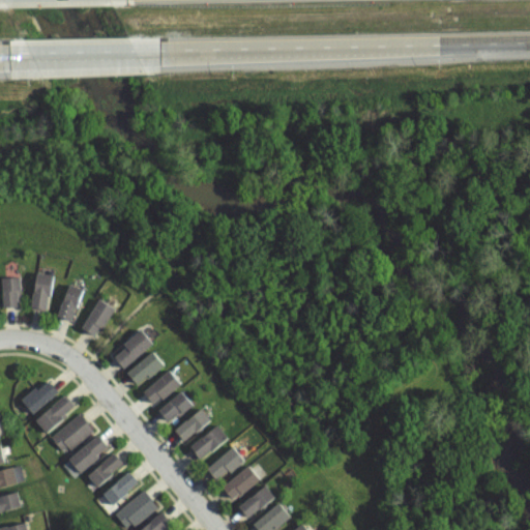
[(32,305),(36,269),(57,271),(54,295),(50,294),(49,307),(32,305)]
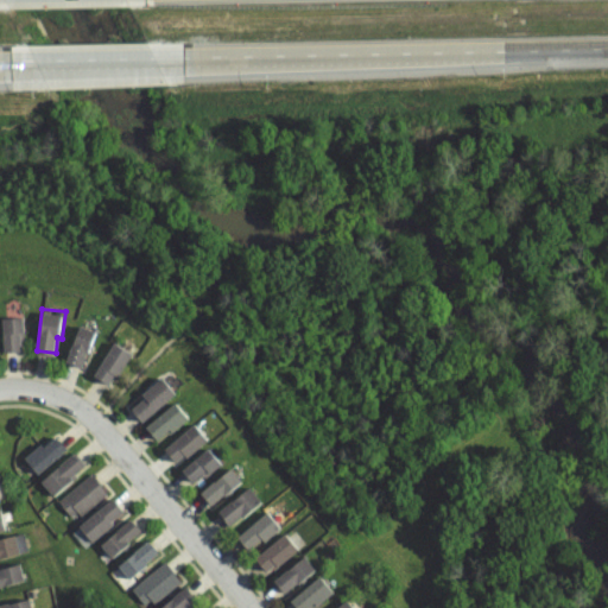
[(1,348),(23,348),(23,315),(1,315),(1,348)]
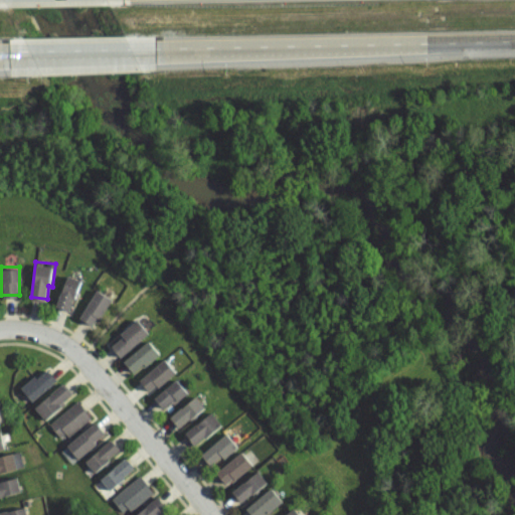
[(69,309),(55,303),(67,273),(87,281),(79,298),(75,297),(69,309)]
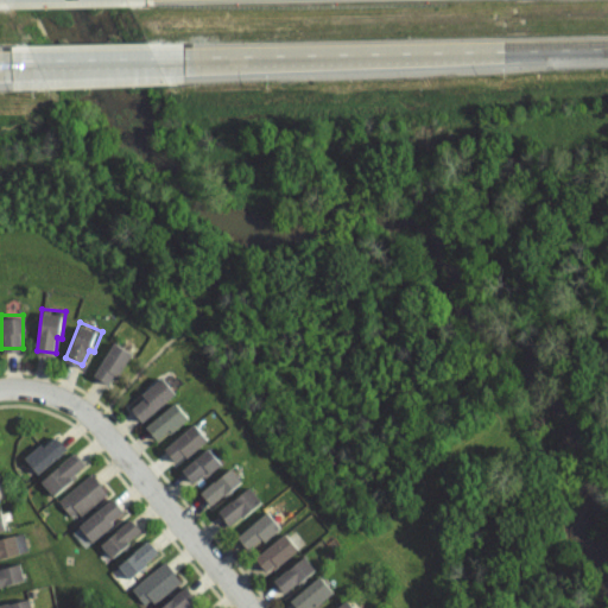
[(111,384),(94,373),(115,339),(133,350),(111,384)]
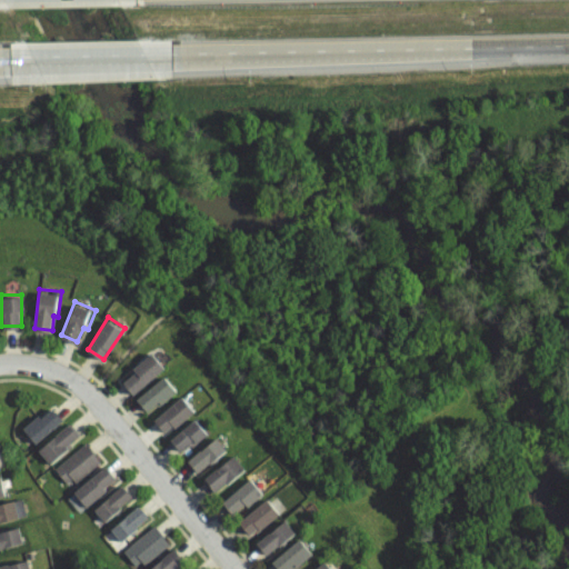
[(135,392),(125,380),(136,371),(132,368),(152,351),(165,368),(135,392)]
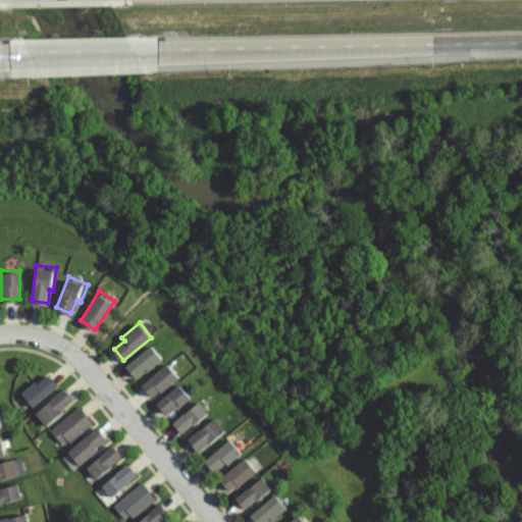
[(139,379),(127,366),(154,345),(164,358),(139,379)]
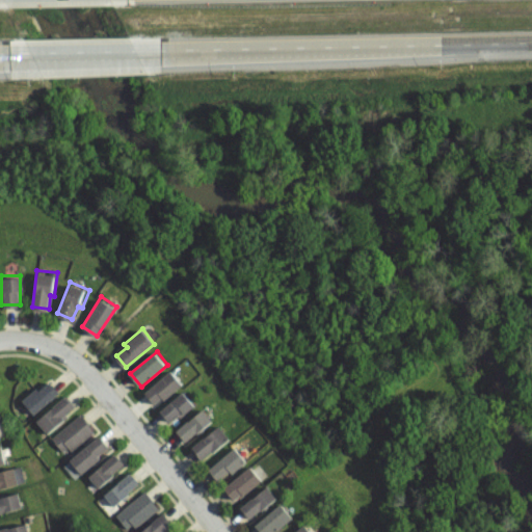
[(157,406),(145,391),(174,369),(185,384),(157,406)]
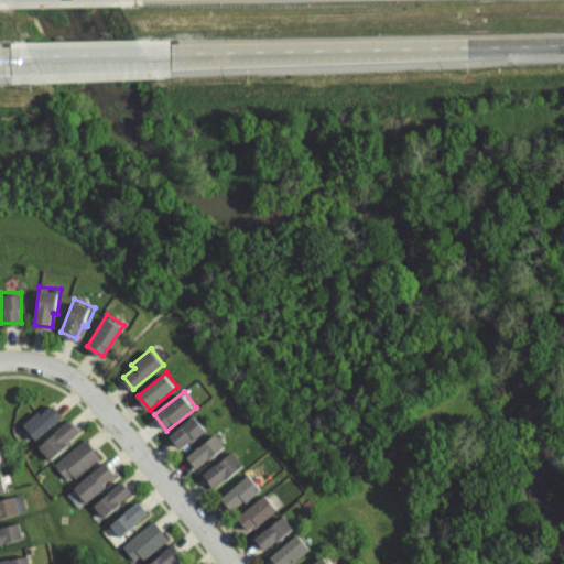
[(34,441),(62,415),(49,402),(40,411),(35,407),(18,423),(34,441)]
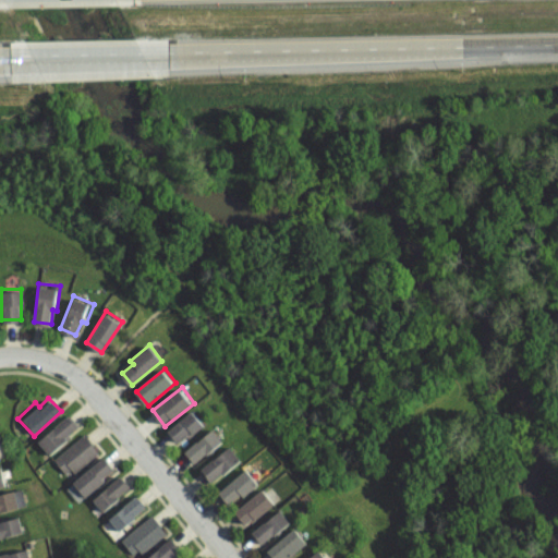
[(181,445),(169,431),(194,411),(206,424),(181,445)]
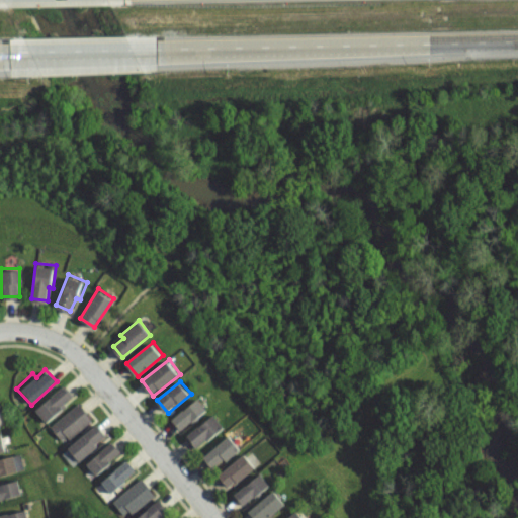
[(46,420),(73,398),(62,384),(34,407),(46,420)]
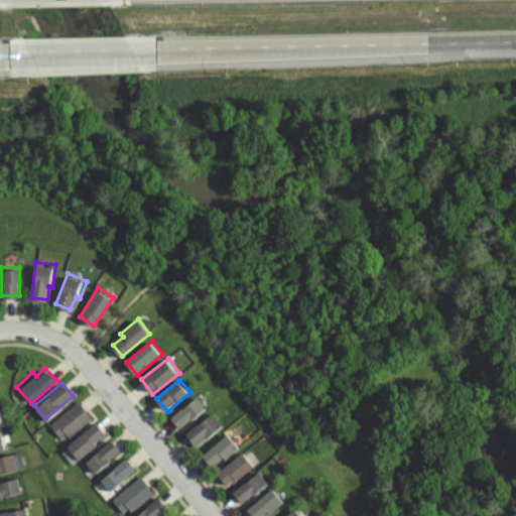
[(182,427),(206,408),(197,397),(173,415),(182,427)]
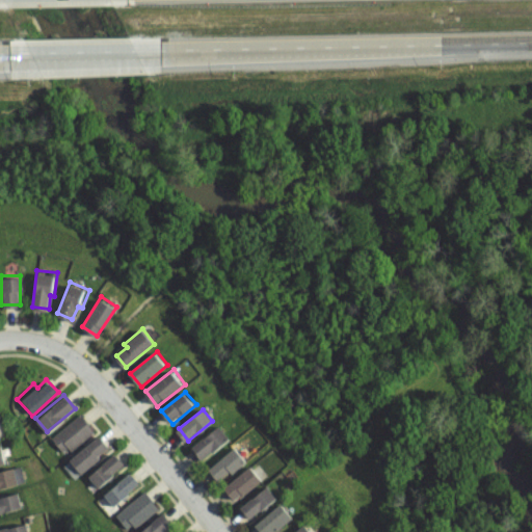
[(65,455),(50,437),(78,413),(94,430),(65,455)]
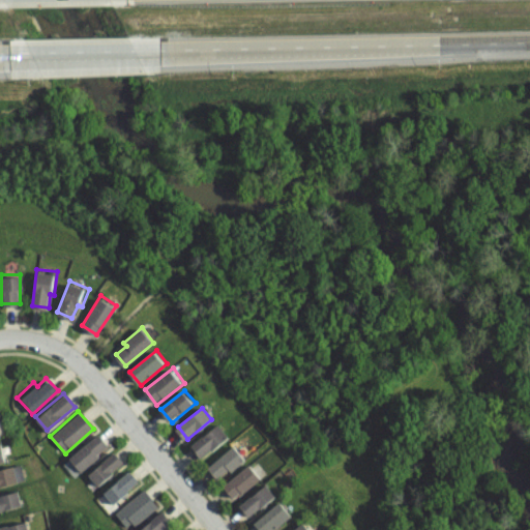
[(204,460),(193,446),(219,424),(231,438),(204,460)]
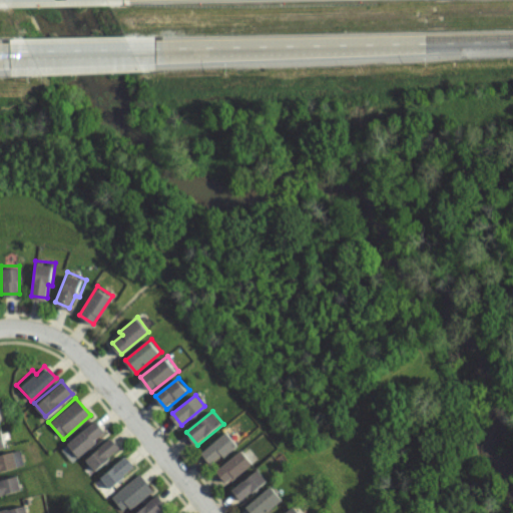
[(80,456),(68,442),(96,419),(108,433),(80,456)]
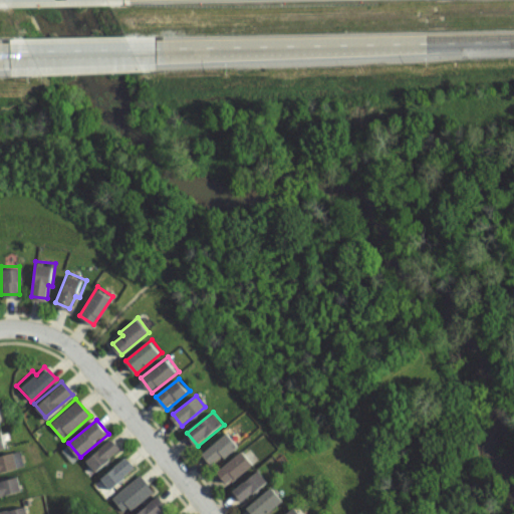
[(214,466),(241,445),(230,430),(203,451),(214,466)]
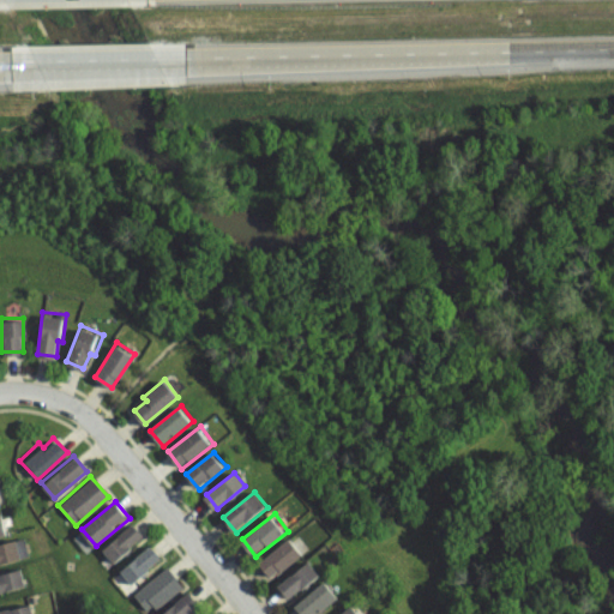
[(116,565),(146,540),(132,522),(102,547),(116,565)]
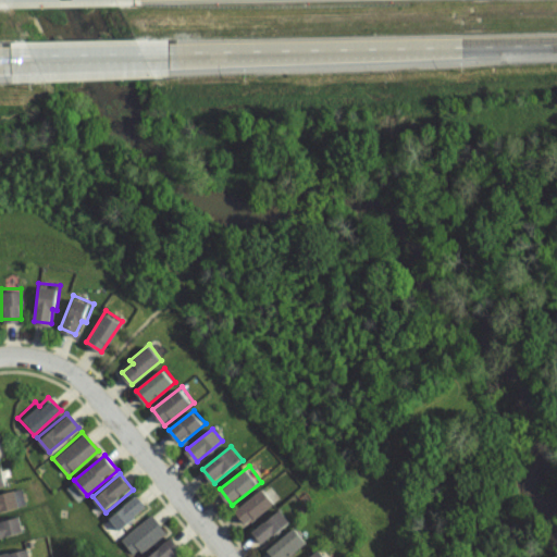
[(248,523),(236,508),(263,487),(274,503),(248,523)]
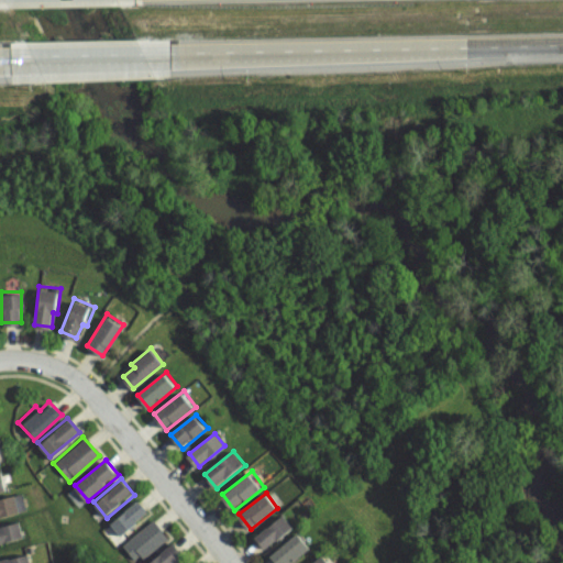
[(0,518),(0,498),(19,494),(23,512),(0,518)]
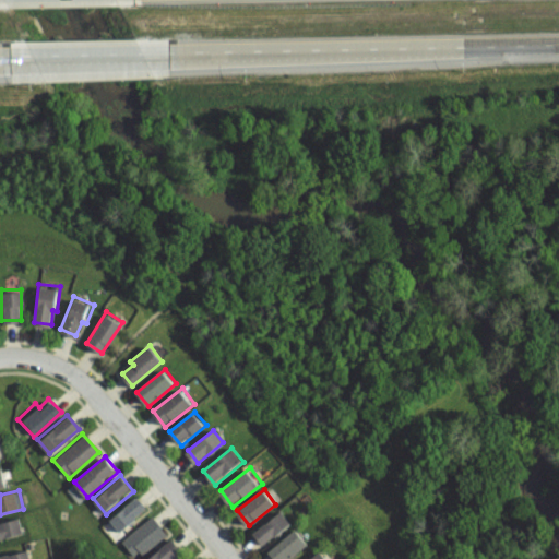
[(121,534),(110,520),(137,497),(149,511),(121,534)]
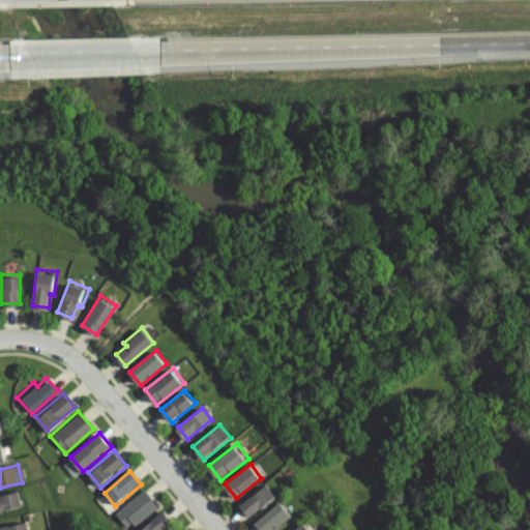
[(251,517),(240,504),(268,482),(277,495),(251,517)]
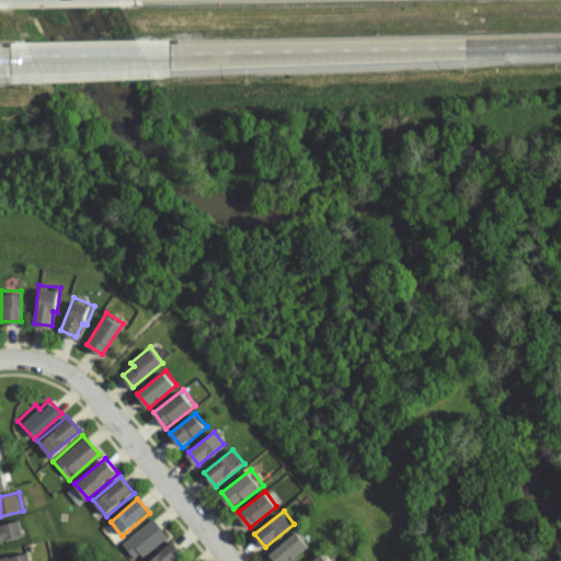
[(0,540),(0,523),(8,522),(8,519),(22,517),(25,536),(0,540)]
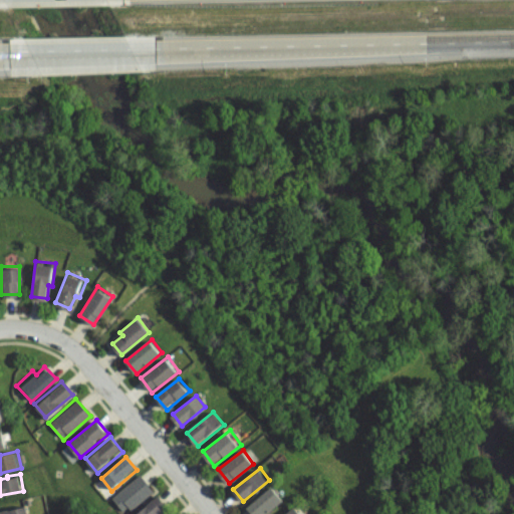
[(126,511),(113,494),(141,474),(154,491),(126,511)]
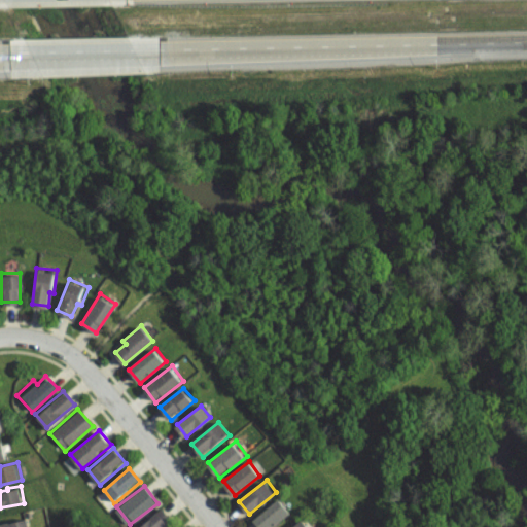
[(270,526),(259,526),(253,518),(280,498),(290,512),(270,526)]
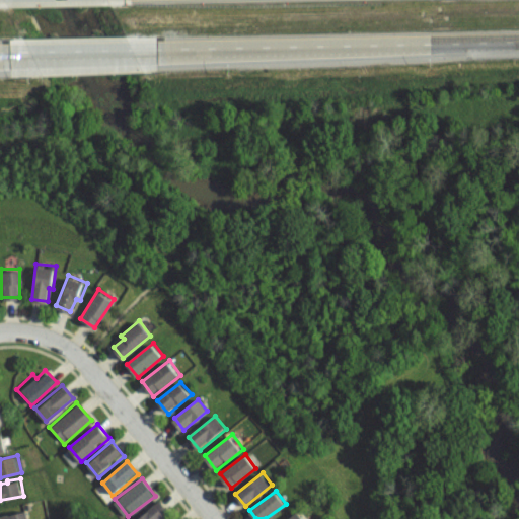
[(166,518),(136,518),(160,501),(171,515),(166,518)]
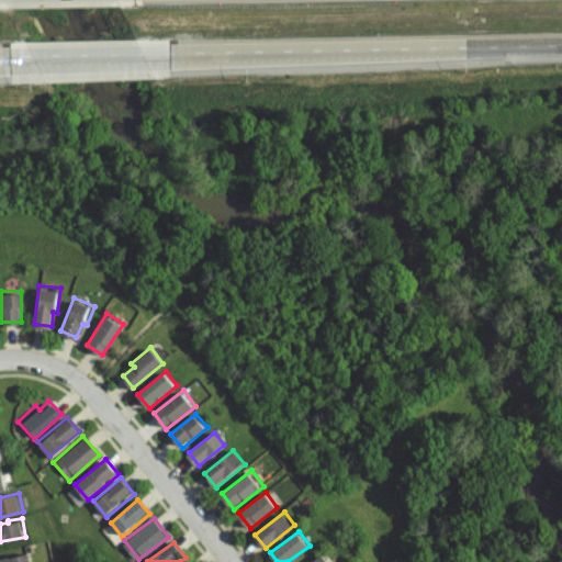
[(330,561),(322,551),(308,561),(330,561)]
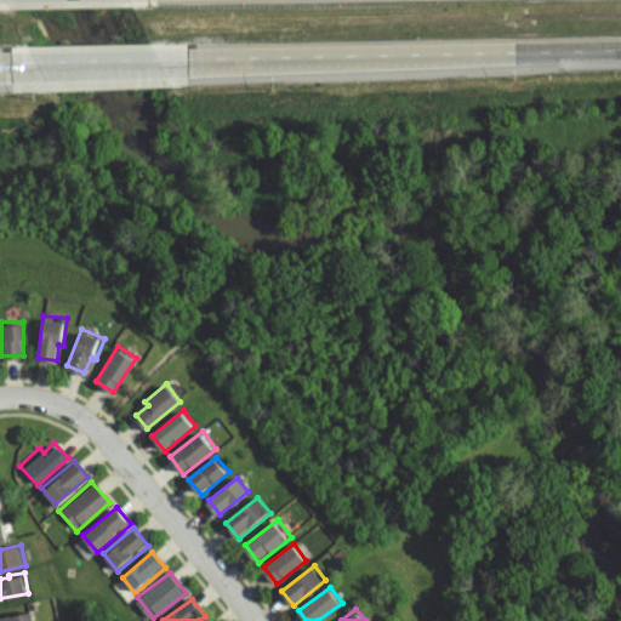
[(0,620),(0,614),(33,610),(34,620),(0,620)]
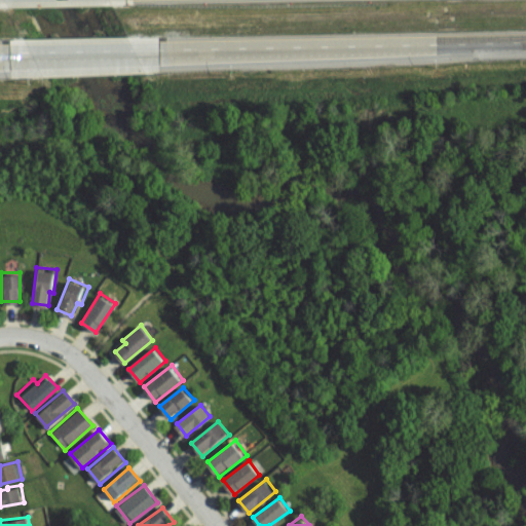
All buildings are outlined.
